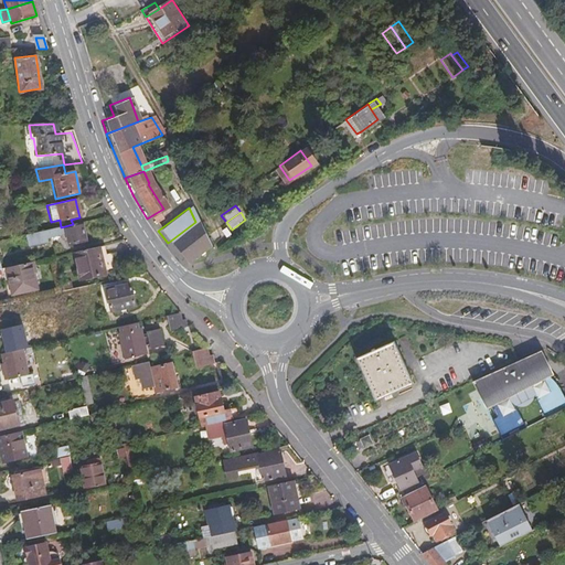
[(195,222),(168,243),(183,264),(206,246),(195,222)]
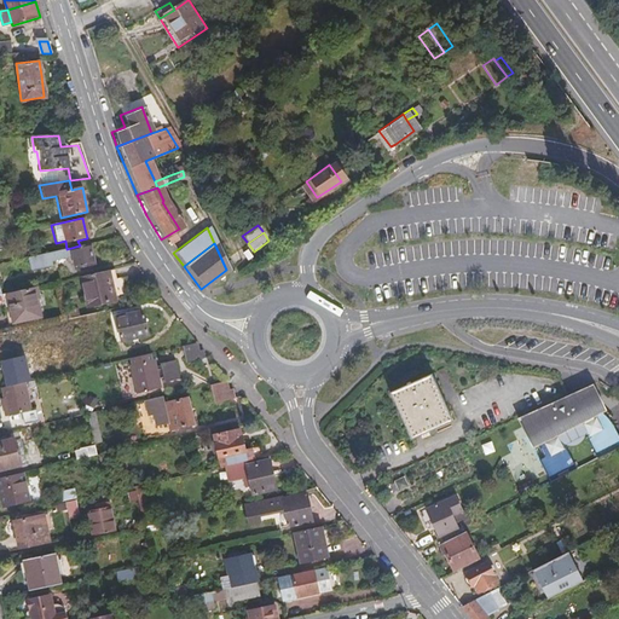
[(90,254),(87,244),(80,246),(67,249),(33,256),(35,268),(51,264),(50,260),(70,255),(74,268),(92,264),(90,254)]
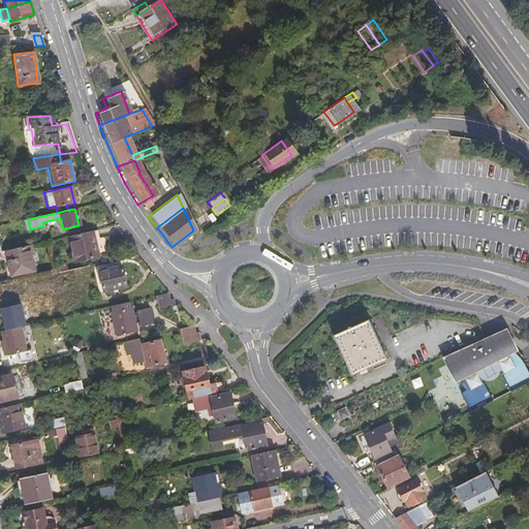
[(92,232),(69,238),(75,262),(98,257),(95,245),(92,232)]
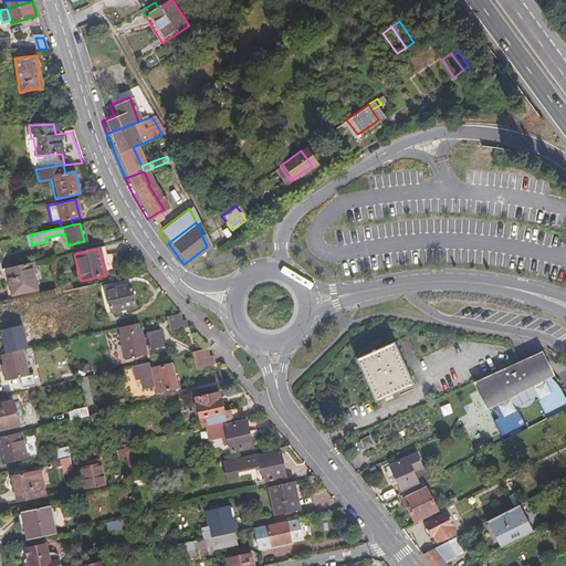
[(11,296),(37,290),(30,263),(4,270),(8,282),(11,296)]
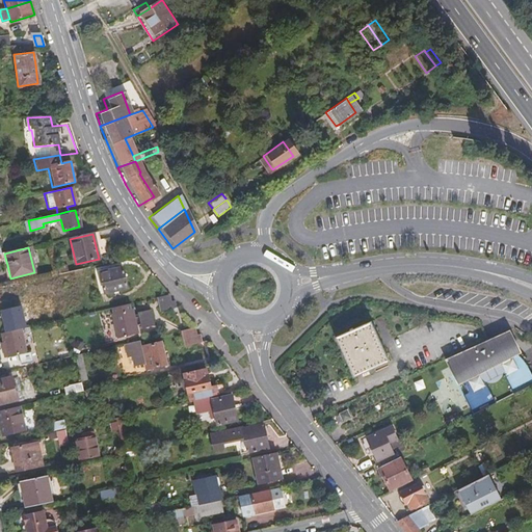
[(65,272),(59,273),(61,282),(82,277),(80,269),(65,272)]
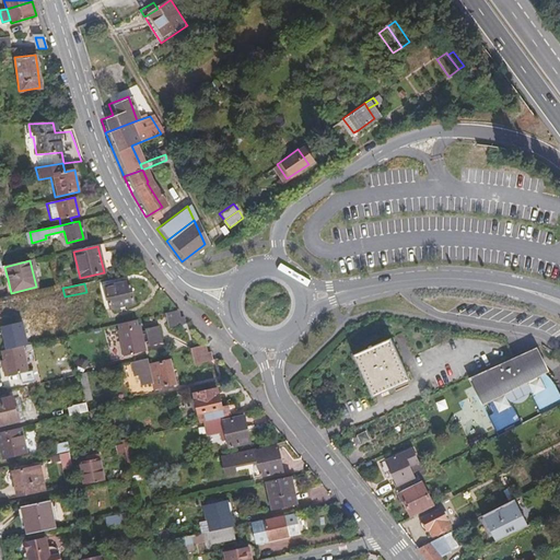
[(116,287),(105,289),(111,308),(133,303),(130,291),(129,283),(119,286),(118,283),(115,283),(116,287)]
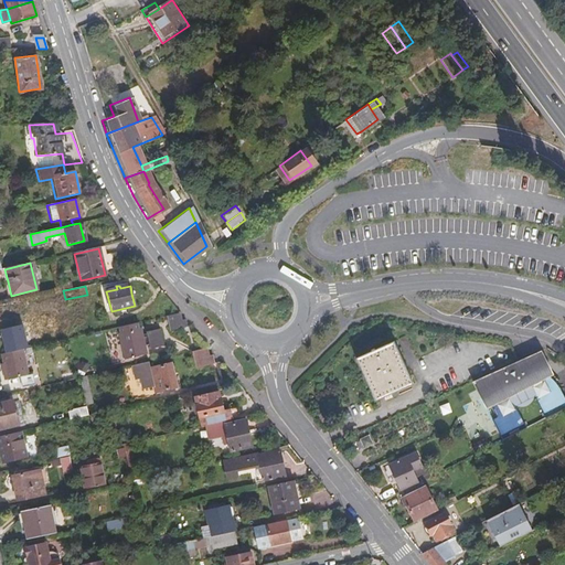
[(180,313),(163,317),(167,333),(187,329),(185,321),(182,321),(180,313)]
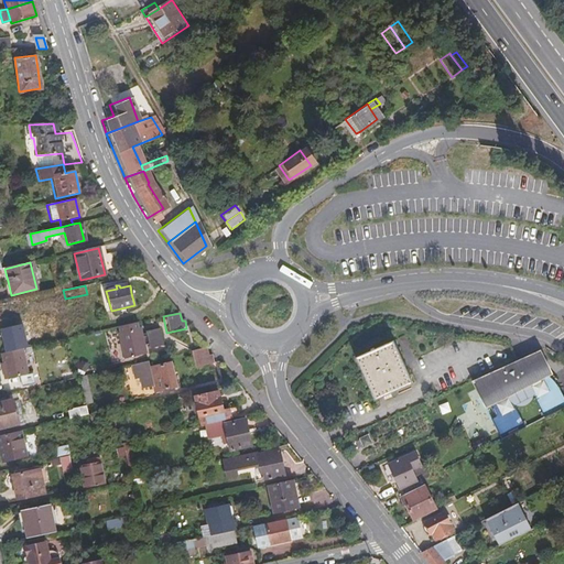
[(136,323),(118,327),(119,332),(118,333),(123,358),(143,354),(142,346),(148,345),(149,349),(161,347),(160,339),(158,331),(145,334),(145,337),(140,338),(139,329),(137,329),(136,323)]
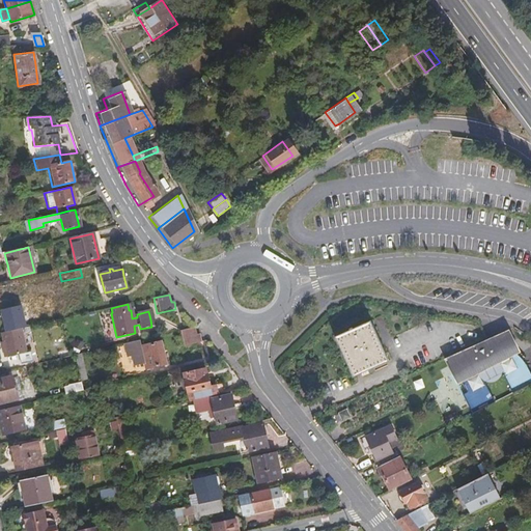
[(390,361),(372,322),(336,338),(347,361),(355,378),(390,361)]
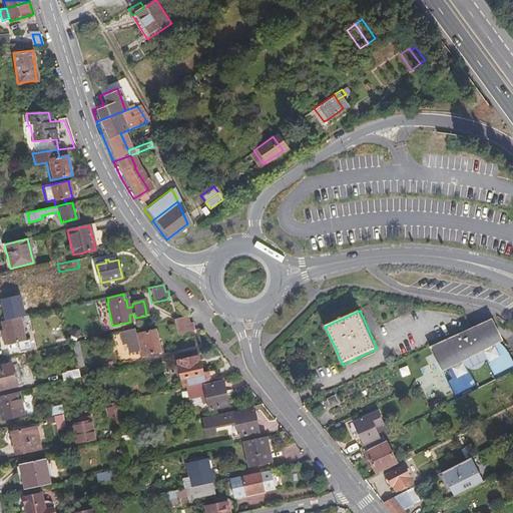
[(186,317),(173,320),(176,335),(193,331),(192,327),(191,323),(188,324),(186,317)]
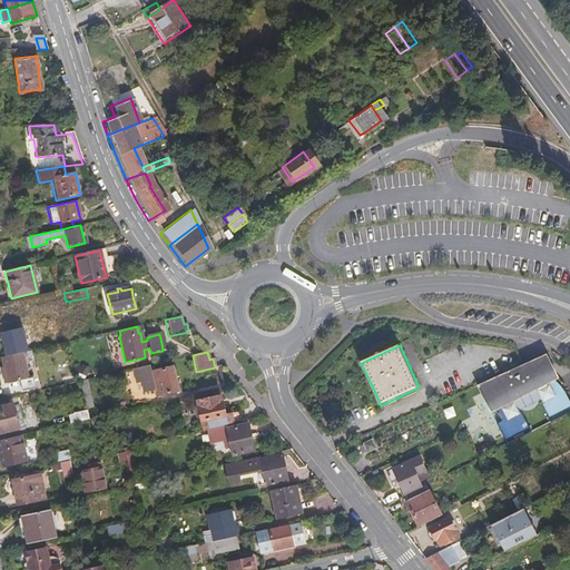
[(22,353),(3,357),(7,372),(5,372),(6,376),(7,384),(29,379),(22,353)]
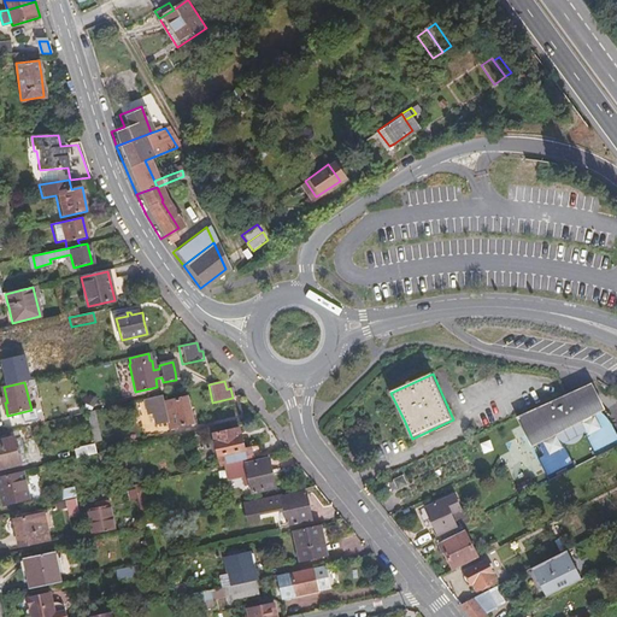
[(547,404),(517,418),(528,436),(529,441),(535,438),(541,451),(535,454),(536,458),(539,458),(552,482),(577,469),(573,459),(566,447),(569,442),(577,442),(582,438),(588,439),(592,445),(598,458),(616,448),(616,432),(613,427),(600,412),(594,407),(594,395),(592,385),(547,404)]
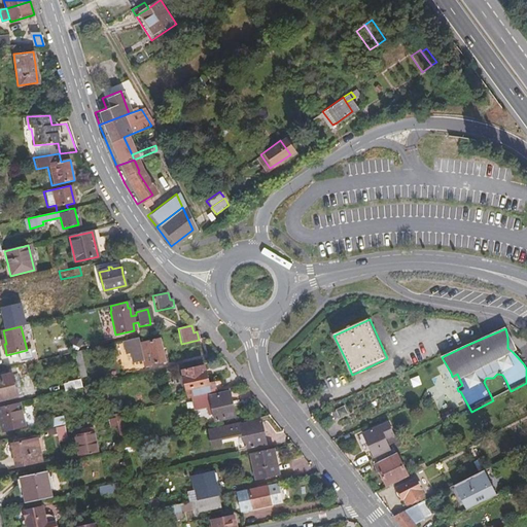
[(513,352),(517,350),(505,328),(507,338),(507,348),(513,352)]
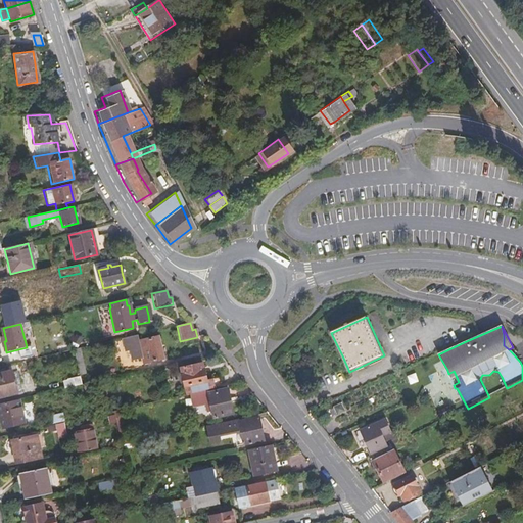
[(135,335),(121,338),(124,353),(128,352),(130,362),(141,360),(142,363),(161,359),(156,336),(137,341),(135,335)]
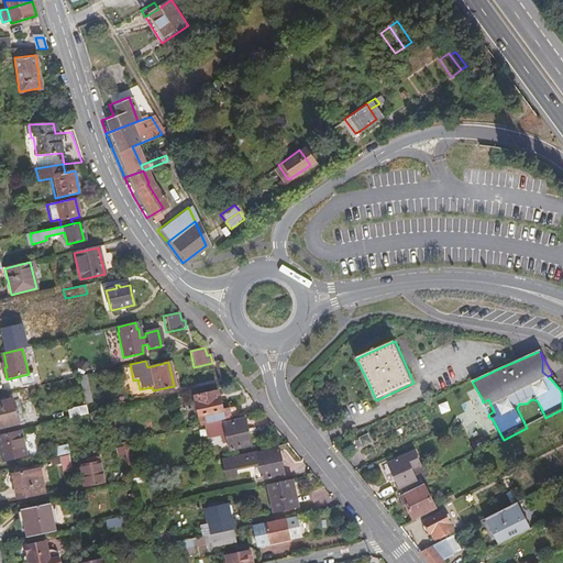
[(85,376),(78,377),(81,390),(88,389),(85,376)]
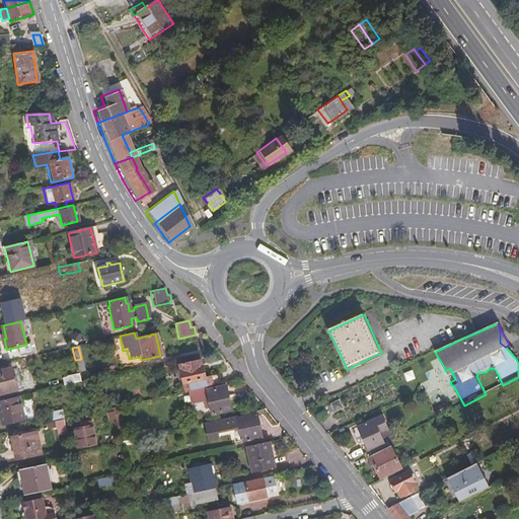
[(81,359),(75,360),(77,372),(84,371),(81,359)]
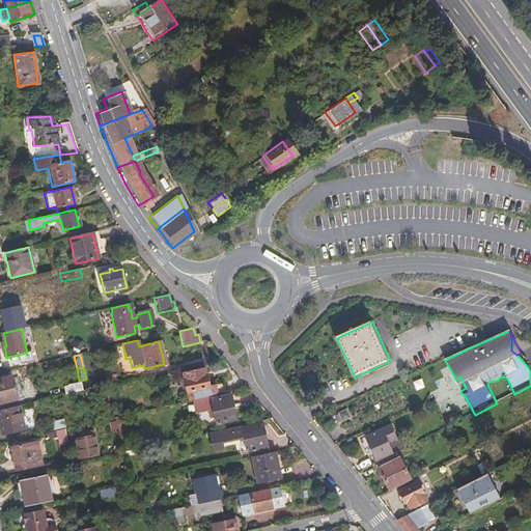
[(206,369),(185,374),(191,401),(194,400),(212,396),(226,393),(224,384),(212,386),(211,381),(210,376),(208,378),(206,369)]
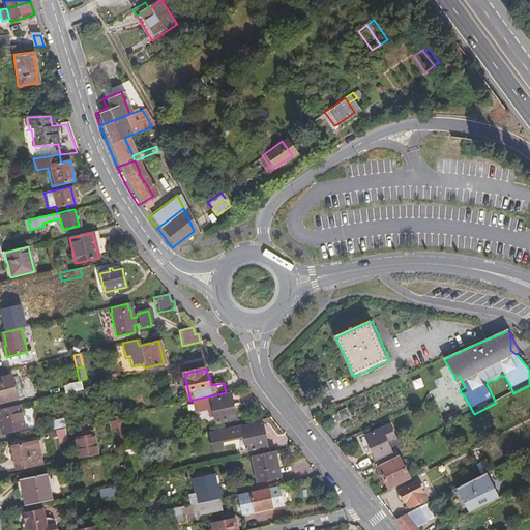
[(449,377),(460,390),(465,387),(460,376),(454,379),(453,375),(449,377)]
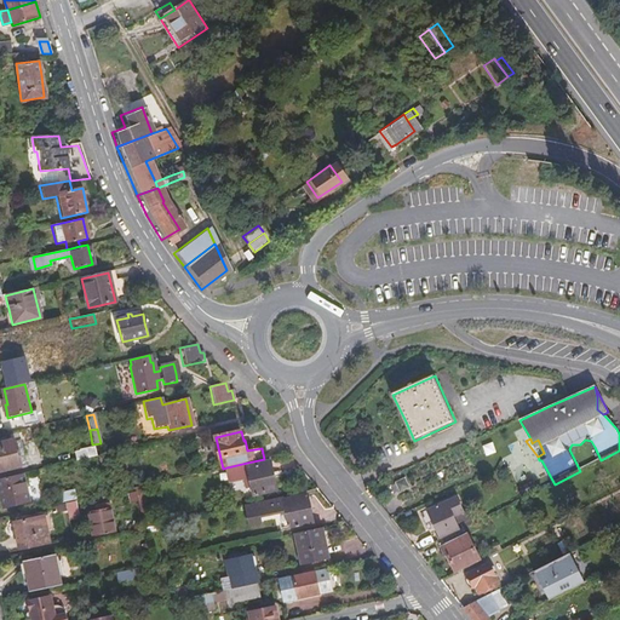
[(0,470),(19,466),(13,440),(0,442),(0,470)]
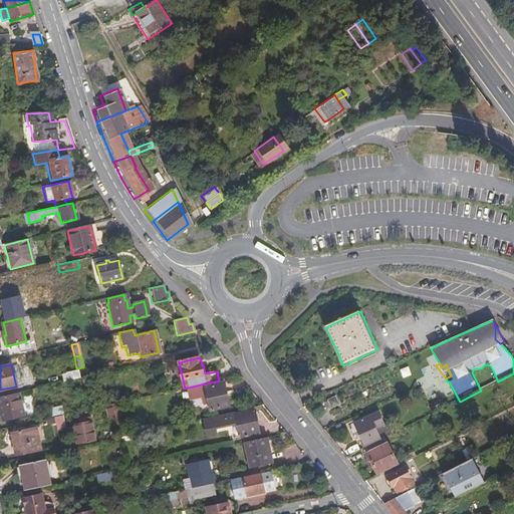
[(76,370),(68,372),(70,379),(78,377),(76,370)]
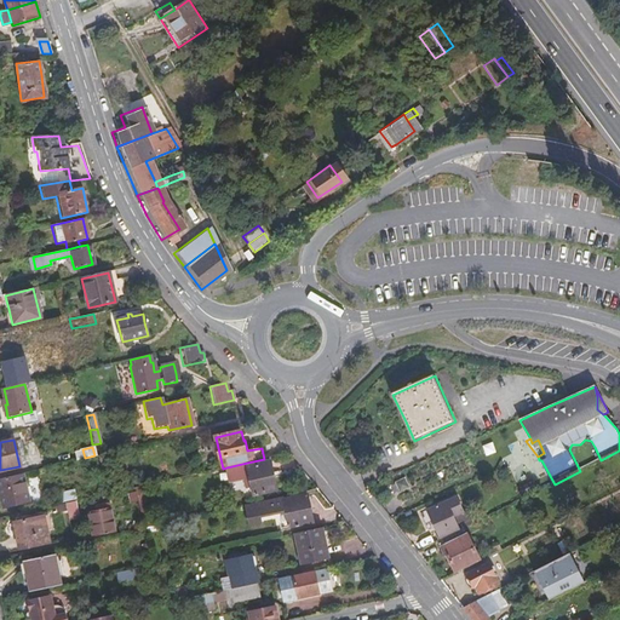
[(247,463),(227,468),(230,483),(245,480),(247,489),(253,488),(254,495),(277,491),(275,477),(271,463),(248,468),(247,463)]
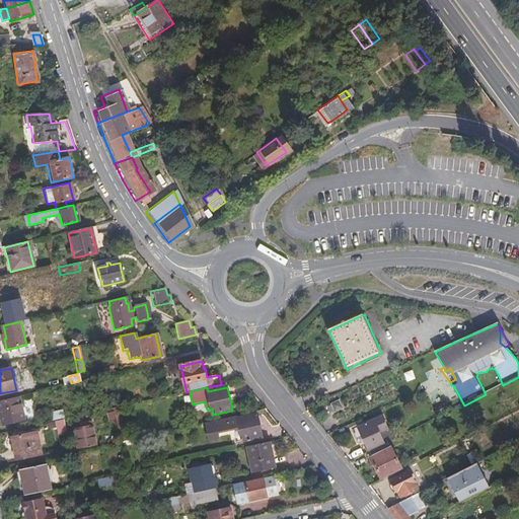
[(15,398),(0,401),(0,425),(21,421),(15,398)]
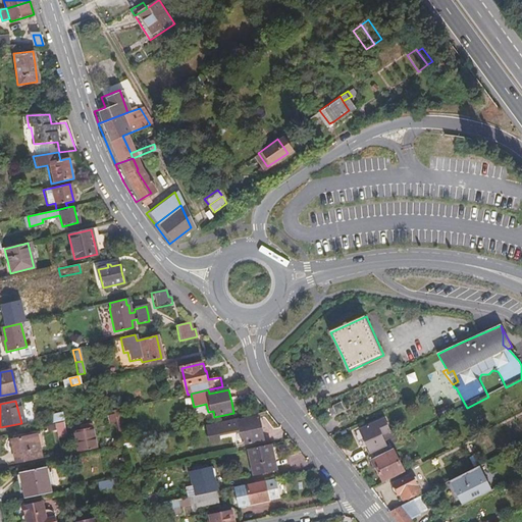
[(439,410),(442,417),(452,413),(449,406),(439,410)]
